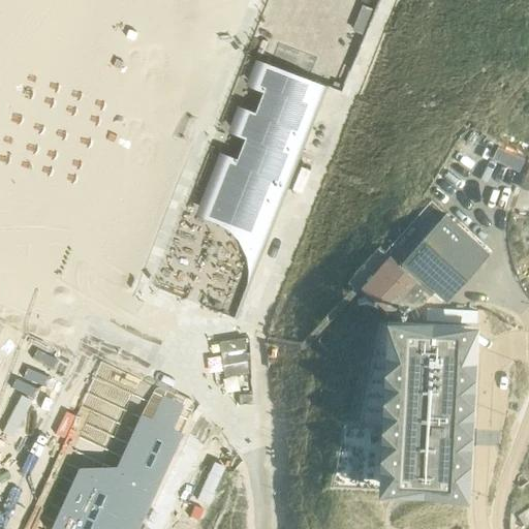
[(272,0),(250,57),(316,81),(346,92),(382,0),(272,0)]
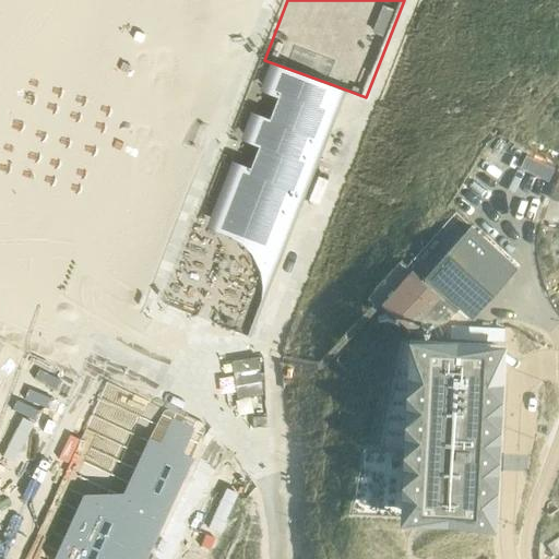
[(238,164),(218,214),(226,216),(230,226),(238,234),(266,245),(265,246),(278,251),(282,252),(283,253),(318,165),(316,164),(318,159),(320,159),(336,118),(334,117),(343,94),(345,94),(346,92),(345,92),(344,93),(276,67),(266,92),(280,97),(270,120),(257,116),(247,141),(260,145),(251,168),(238,164)]
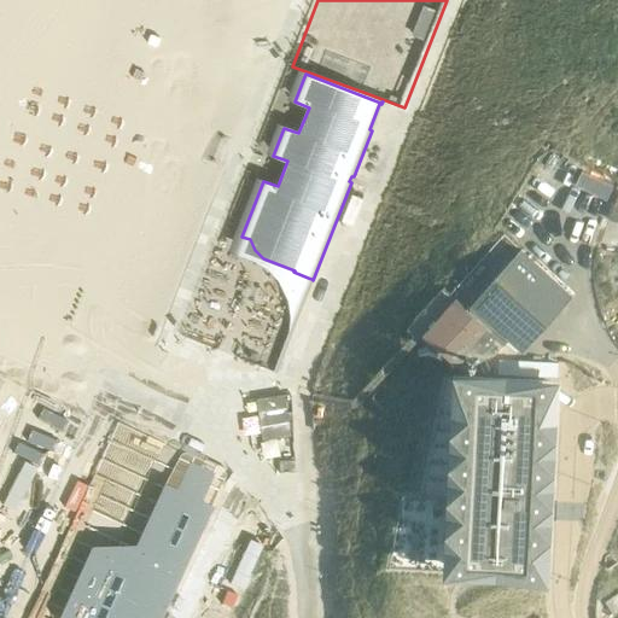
[(424,333),(456,362),(464,355),(472,363),(496,353),(506,342),(500,336),(506,330),(524,345),(572,293),(523,249),(467,309),(455,299),(424,333)]
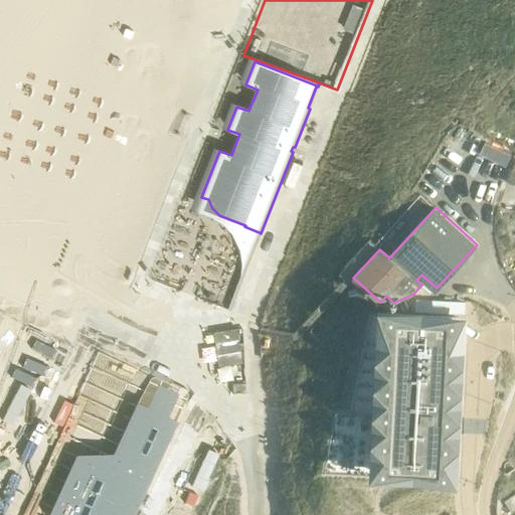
[(383,315),(376,473),(453,476),(460,319),(383,315)]
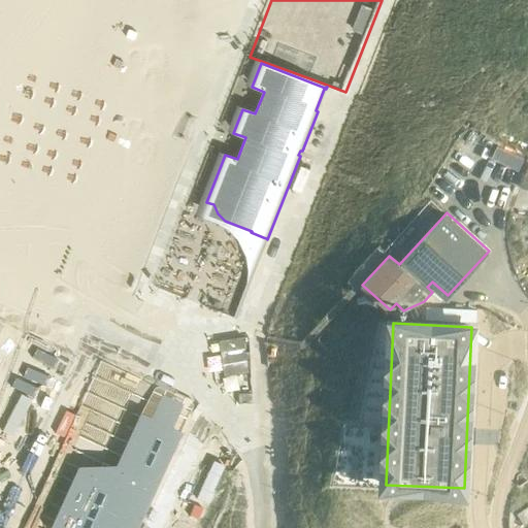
[(209,374),(246,373),(246,338),(209,339),(209,374)]
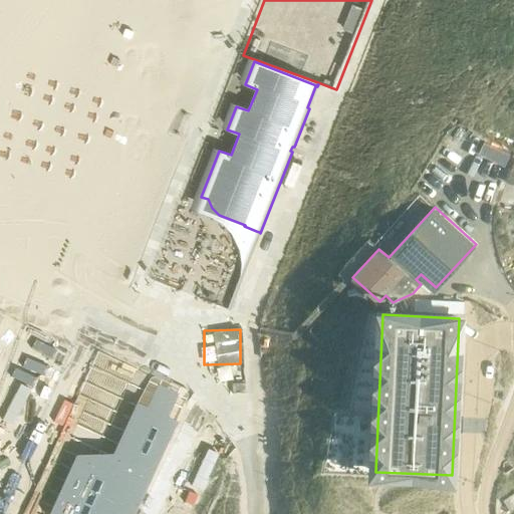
[(132,382),(71,513),(180,513),(222,421),(132,382)]
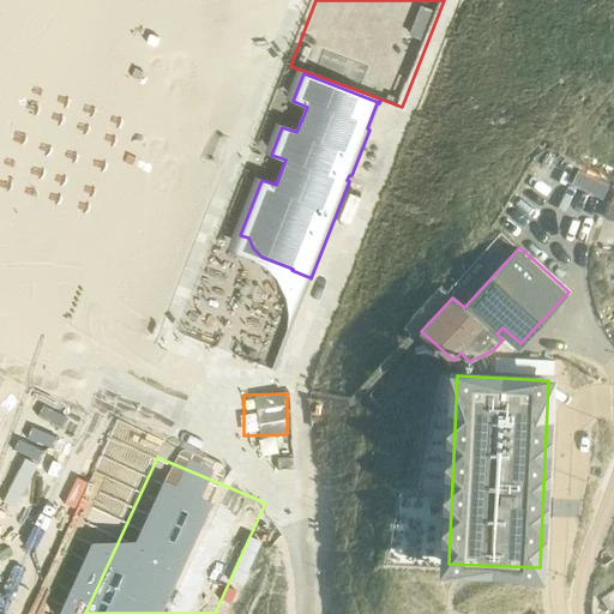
[(613,587),(600,597),(608,611),(613,606),(613,587)]
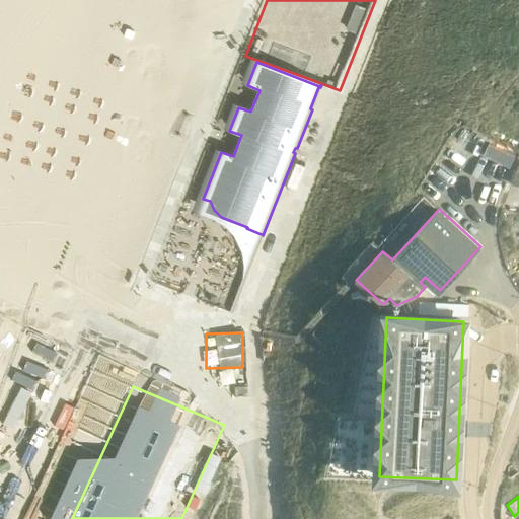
[(322,518),(362,518),(364,506),(325,501),(322,518)]
